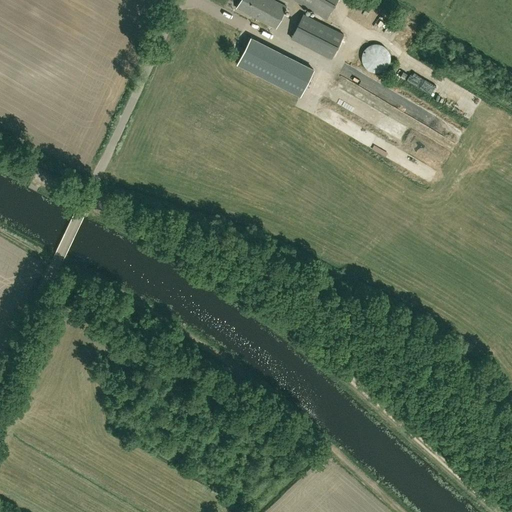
[(276,27),(287,5),(276,0),(241,0),(238,8),(276,27)]
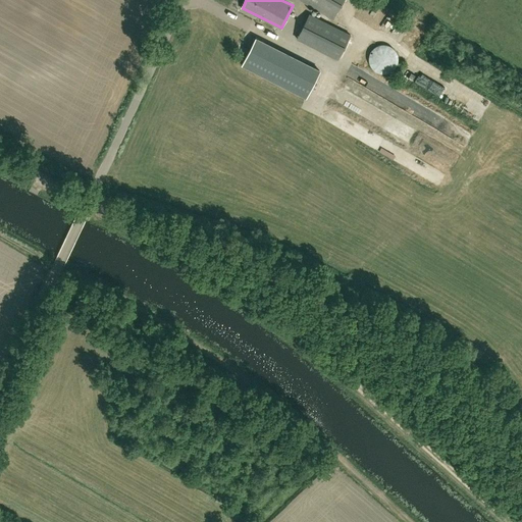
[(345,0),(303,0),(333,18),(345,0)]
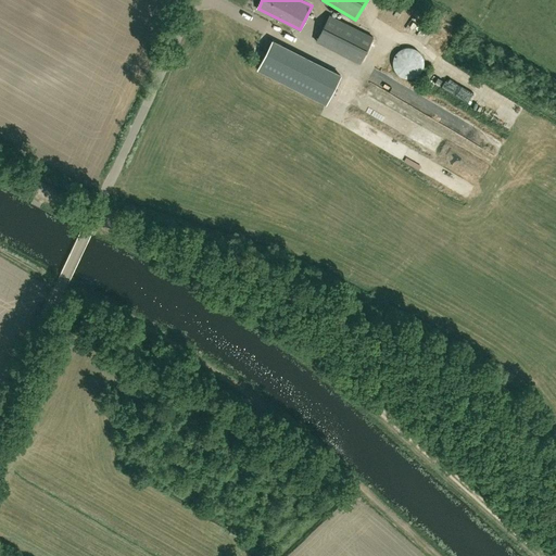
[(361,62),(374,36),(330,14),(317,40),(361,62)]
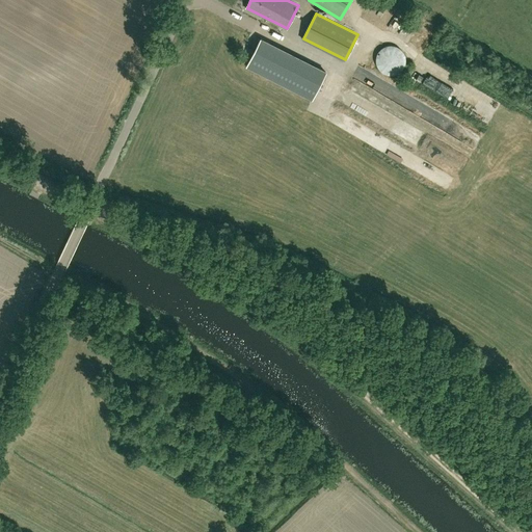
[(261,40),(246,67),(312,100),(325,72),(261,40)]
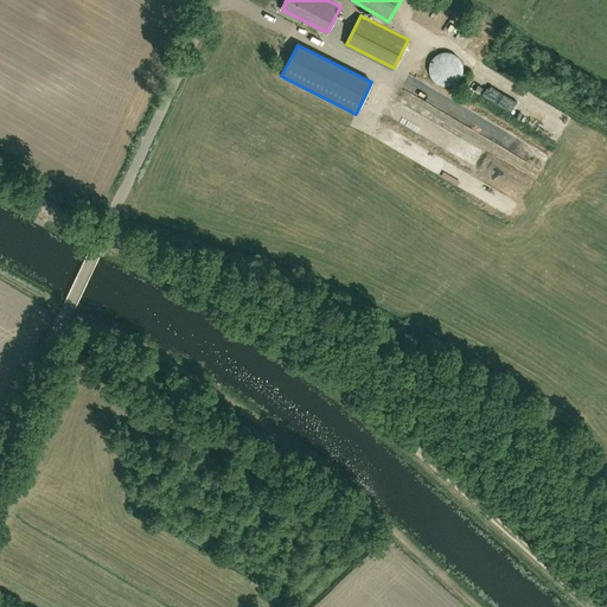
[(446,50),(443,50),(442,50),(441,50),(439,51),(438,52),(436,52),(434,53),(433,55),(432,57),(432,58),(430,59),(429,61),(429,63),(429,64),(429,66),(429,68),(429,70),(429,71),(430,74),(430,75),(432,76),(433,77),(434,80),(435,81),(436,81),(438,82),(440,83),(441,83),(443,84),(445,84),(447,84),(448,84),(451,83),(452,83),(453,82),(455,82),(457,81),(458,80),(459,78),(460,76),(461,75),(462,74),(462,71),(462,70),(464,68),(464,66),(462,64),(462,63),(462,61),(461,59),(461,58),(460,56),(459,55),(458,53),(455,52),(454,52),(453,51),(451,50),(449,50),(447,50),(446,50)]
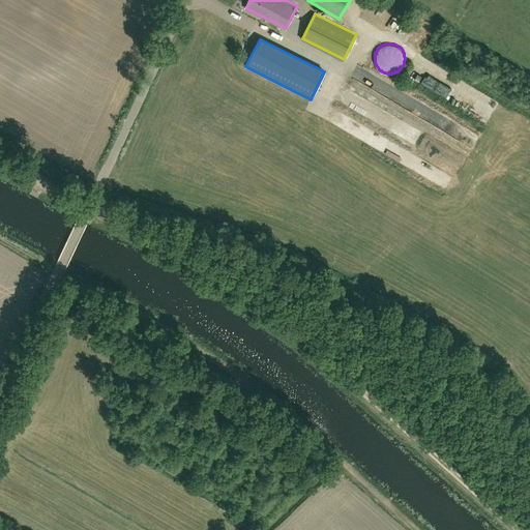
[(413,116),(477,147),(482,136),(418,105),(413,116)]
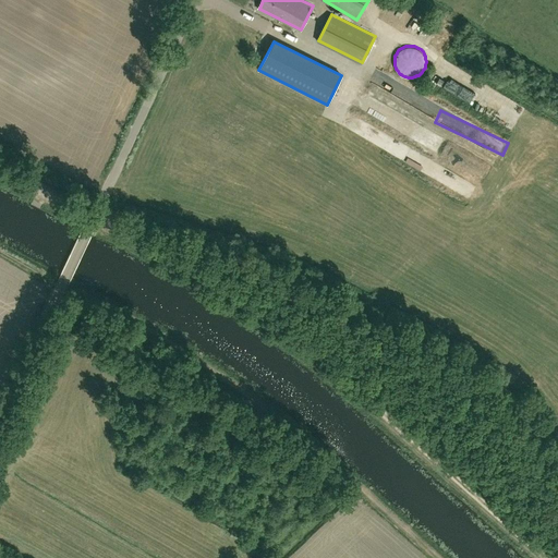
[(474,156),(411,126),(404,140),(468,169),(474,156)]
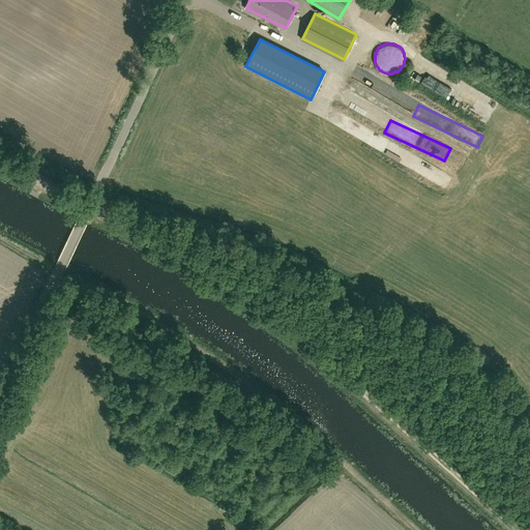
[(517,188),(512,182),(516,180),(512,174),(497,183),(504,196),(517,188)]
